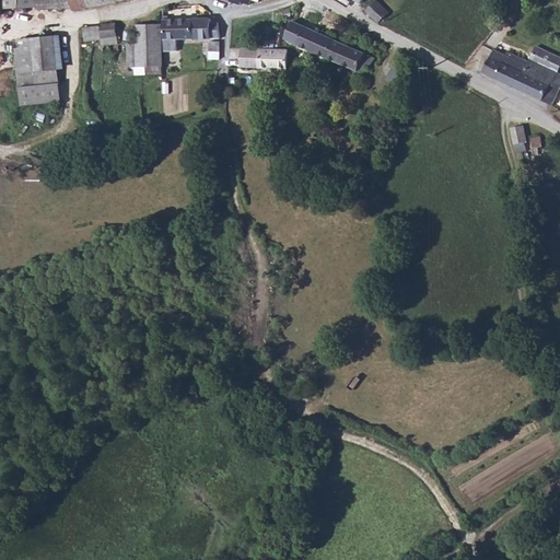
[(374,0),(372,0),(364,10),(375,21),(380,16),(386,12),(374,0)]
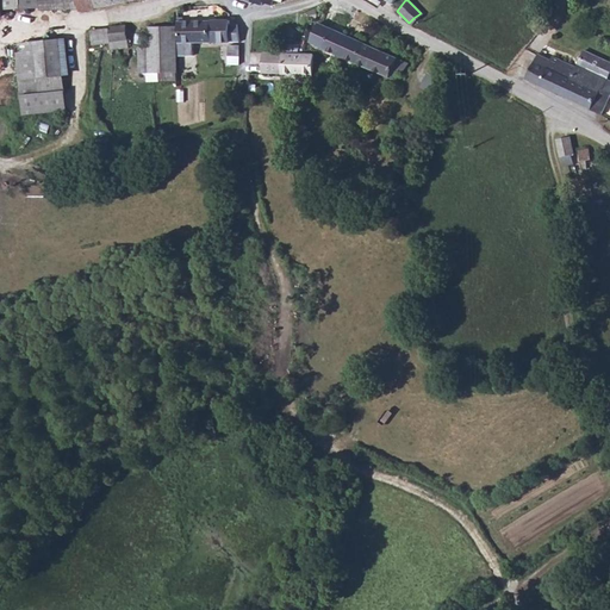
[(325,14),(322,5),(313,7),(309,7),(311,17),(325,14)]
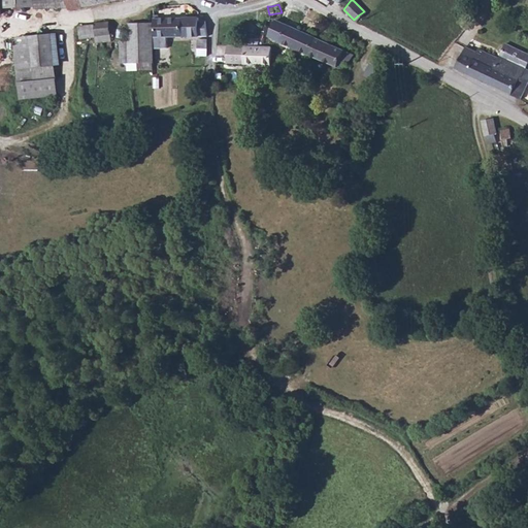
[(152,24),(154,51),(165,50),(165,39),(200,36),(206,36),(205,20),(197,21),(196,17),(152,20),(152,24)]
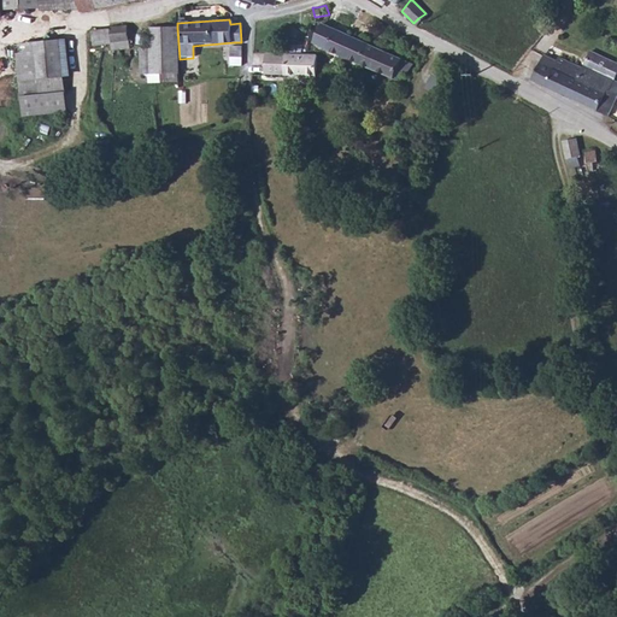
[(340,51),(350,31),(327,19),(315,39),(340,51)]
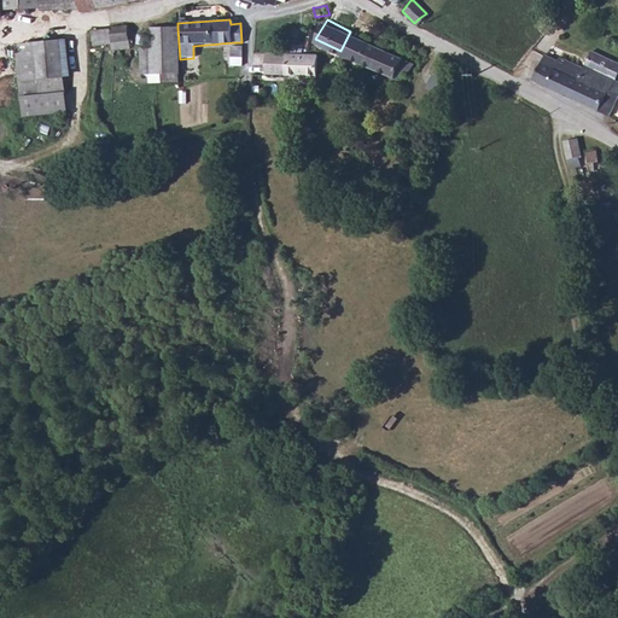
[(110,27),(112,50),(130,48),(127,24),(110,27)]
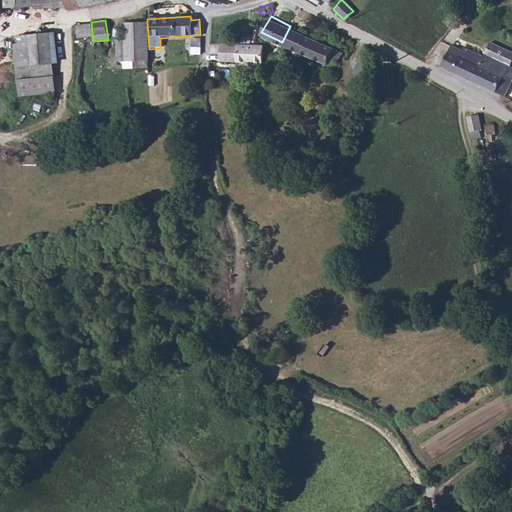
[(143,23),(122,24),(123,42),(113,43),(113,64),(123,63),(124,70),(145,68),(143,23)]
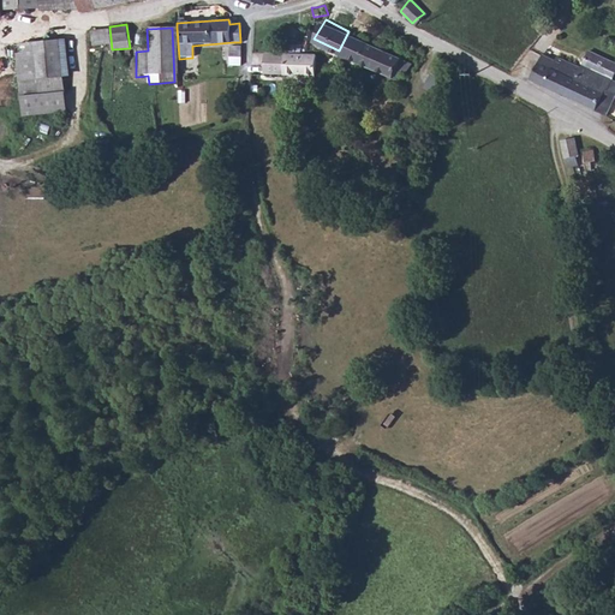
[(370,42),(348,31),(339,51),(360,60),(370,42)]
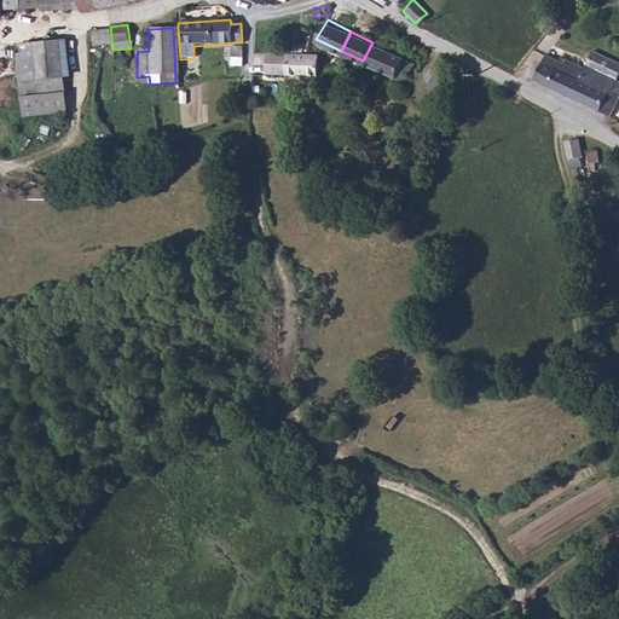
[(65,39),(15,46),(24,116),(65,110),(62,77),(69,76),(65,39)]
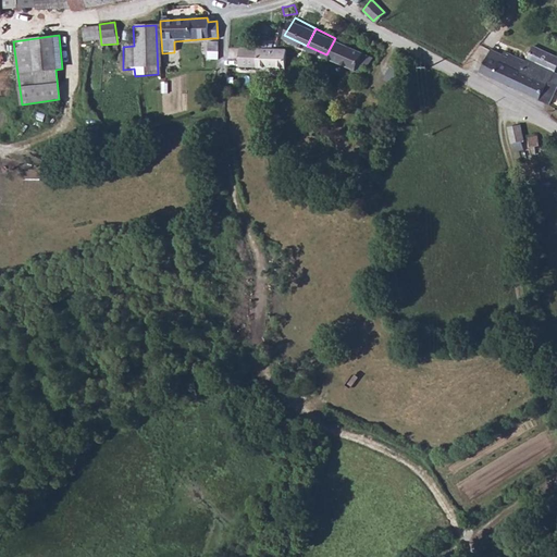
[(375,58),(335,38),(326,54),(356,69),(362,61),(368,64),(375,58)]
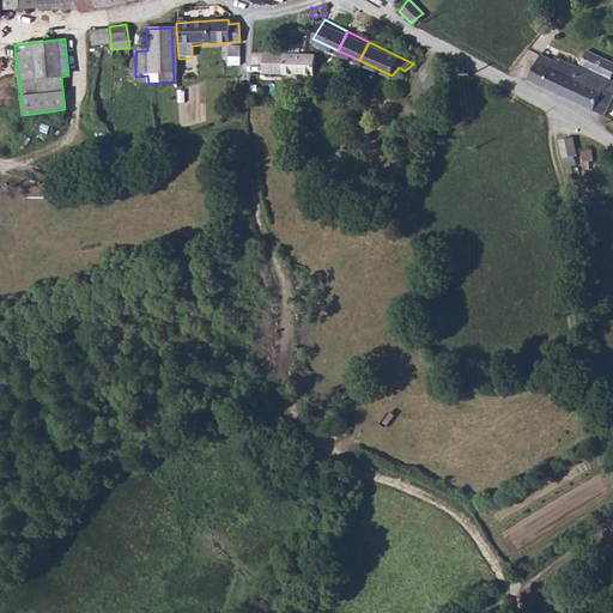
[(240,56),(240,46),(229,47),(230,56),(240,56)]
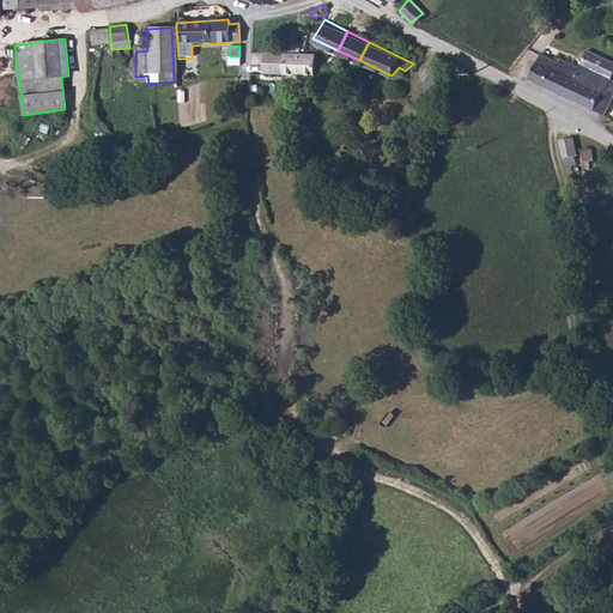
[(538,59),(530,74),(568,93),(581,66),(554,53),(545,47),(539,59),(538,59)]
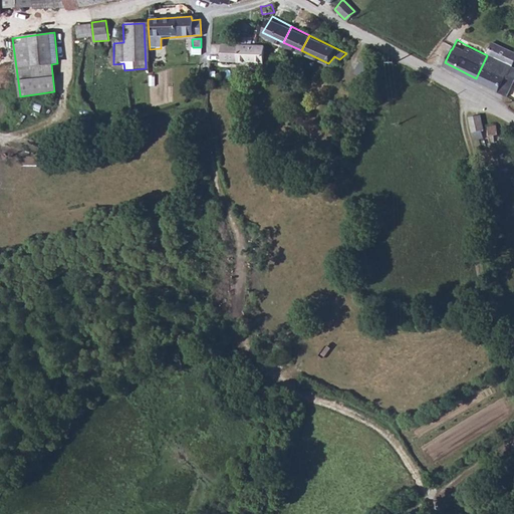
[(487,55),(476,78),(507,95),(513,78),(513,66),(511,65),(513,57),(513,51),(493,42),(491,47),(487,55)]
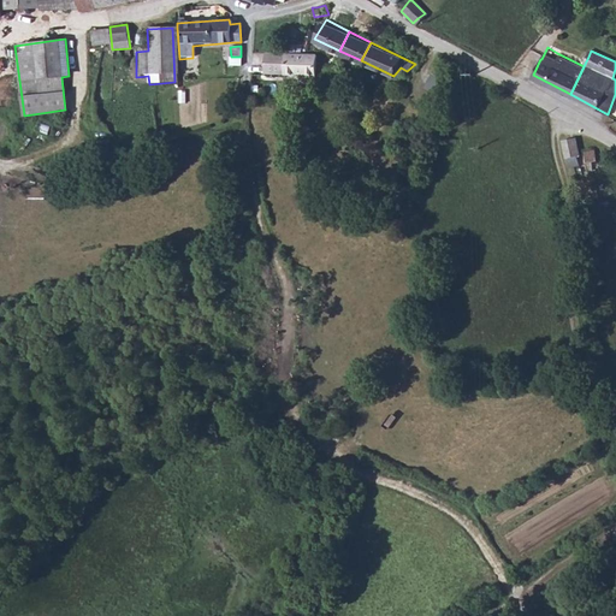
[(285,57),(266,55),(266,73),(285,73),(285,57)]
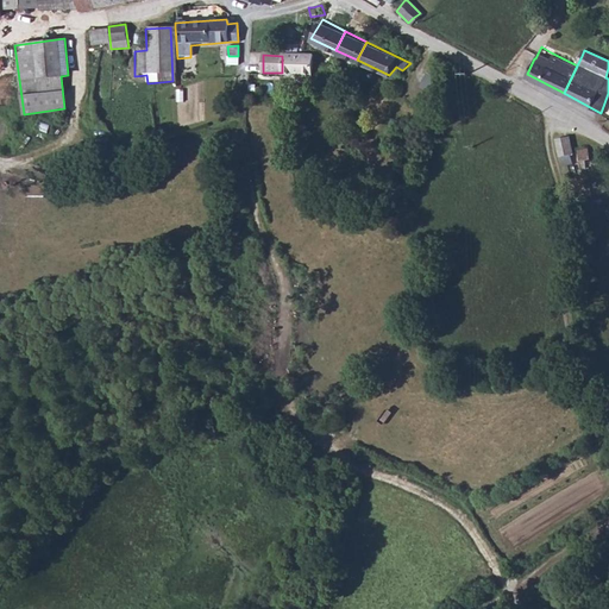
[(230,67),(239,67),(238,56),(228,56),(230,67)]
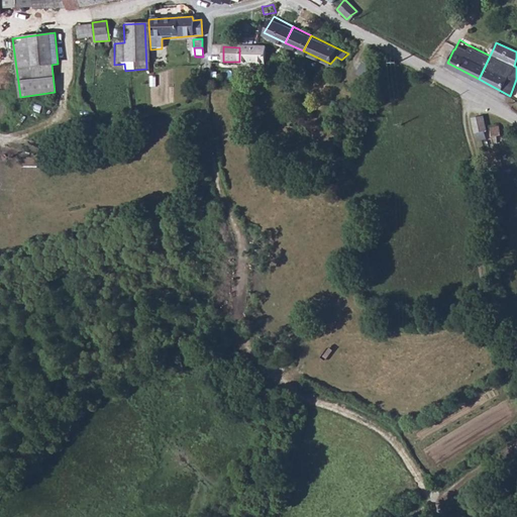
[(265,48),(239,47),(239,62),(265,63),(265,48)]
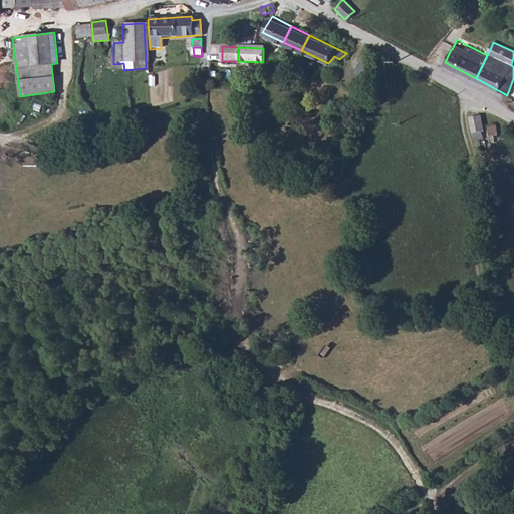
[(482,115),(472,117),(476,139),(482,138),(480,129),(484,129),(482,115)]
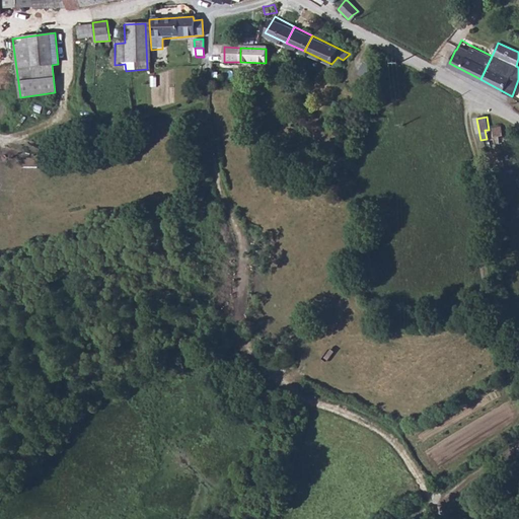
[(504,136),(505,127),(496,129),(496,138),(504,136)]
